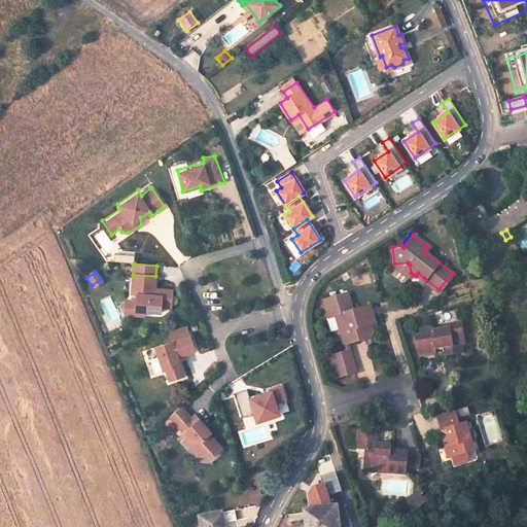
[(416,276),(422,281),(424,278),(418,273),(416,276)]
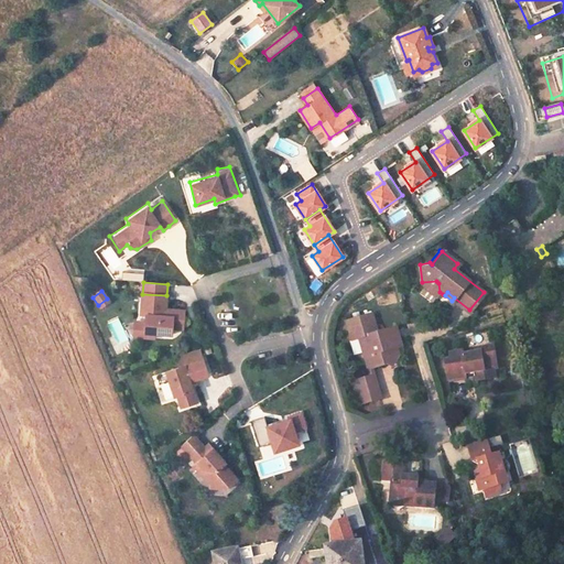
[(166,295),(142,294),(141,314),(145,315),(145,323),(144,333),(154,334),(172,335),(172,328),(173,322),(184,323),(184,311),(173,310),(173,316),(165,316),(165,310),(166,295)]
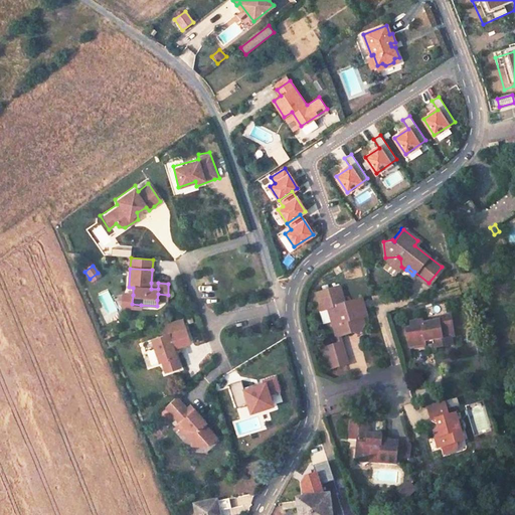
[(337,284),(315,290),(317,299),(322,298),(324,306),(331,305),(333,312),(337,314),(338,320),(334,321),(338,332),(348,329),(353,319),(352,317),(358,315),(364,314),(359,297),(342,301),(337,284)]
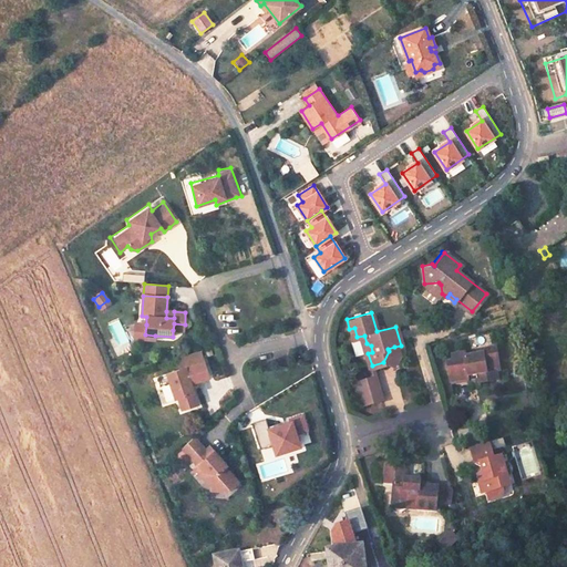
[(145,334),(146,325),(135,323),(134,339),(155,340),(155,336),(145,334)]
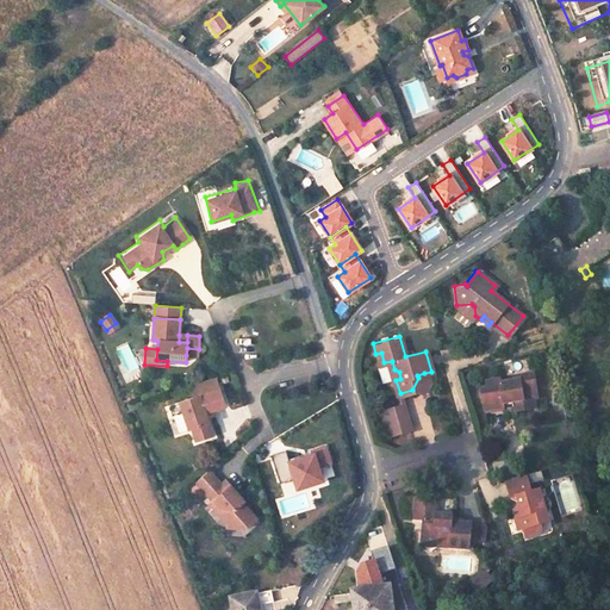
[(396,404),(402,422),(408,421),(400,393),(396,380),(400,379),(399,372),(394,369),(392,361),(384,362),(396,404)]
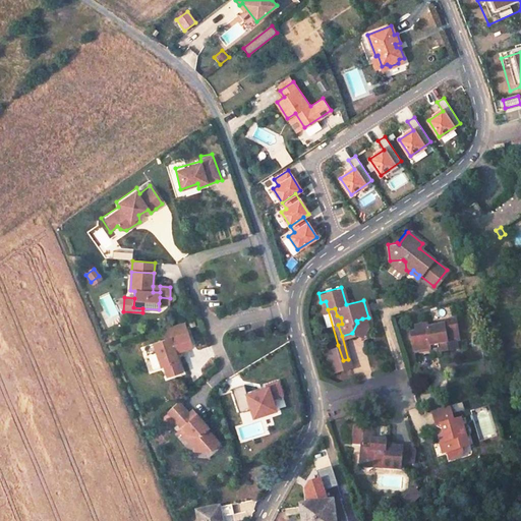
[(437,322),(423,324),(423,322),(413,324),(414,328),(409,330),(413,347),(429,344),(435,343),(435,344),(445,342),(444,338),(456,336),(453,316),(436,320),(437,322)]
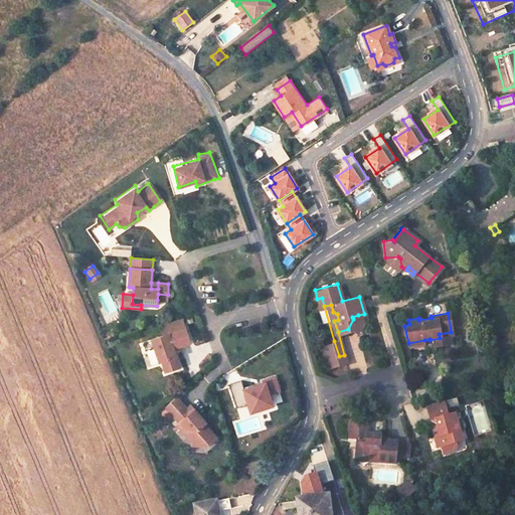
[(353,319),(348,329),(354,333),(360,321),(358,315),(352,317),(353,319)]
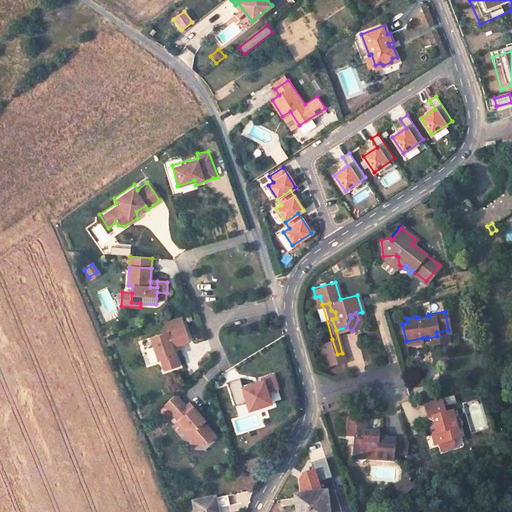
[(187,334),(181,317),(159,324),(163,333),(141,340),(144,349),(154,346),(158,360),(161,359),(164,370),(179,365),(170,340),(187,334)]
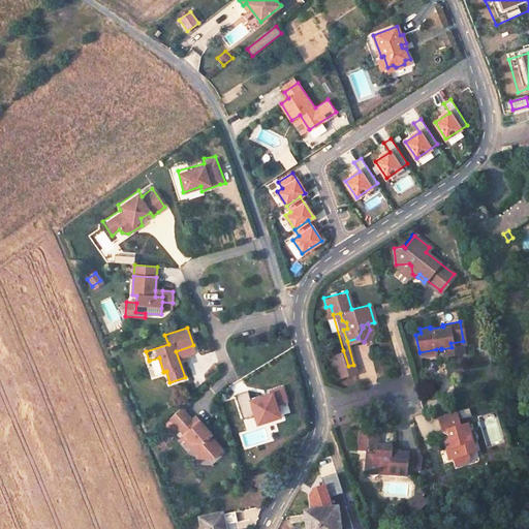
[(442,354),(465,350),(463,341),(450,343),(452,347),(441,349),(442,354)]
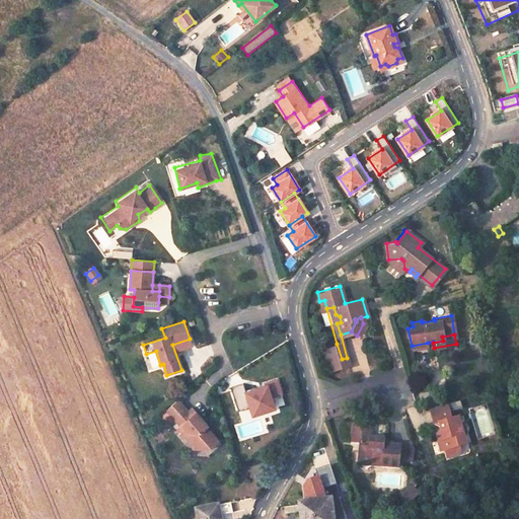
[(324,348),(331,369),(349,364),(347,358),(342,359),(337,344),(324,348)]
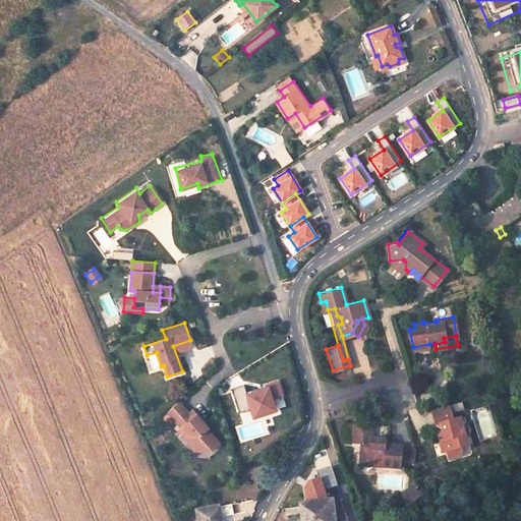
[(244,384),(231,388),(239,412),(251,408),(254,416),(276,409),(272,397),(282,394),(278,381),(265,385),(266,388),(247,393),(246,391),(244,384)]
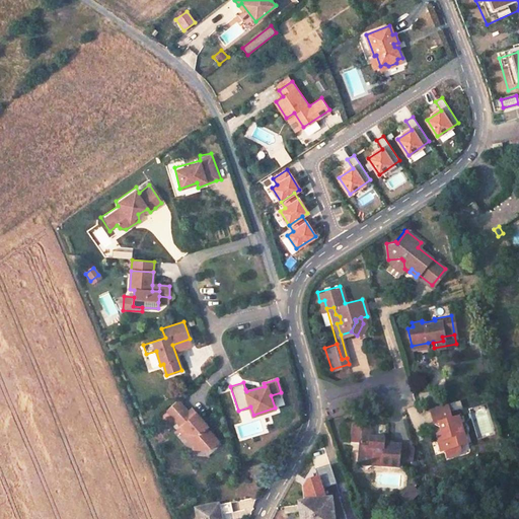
[(265,386),(264,383),(245,389),(246,391),(265,386)]
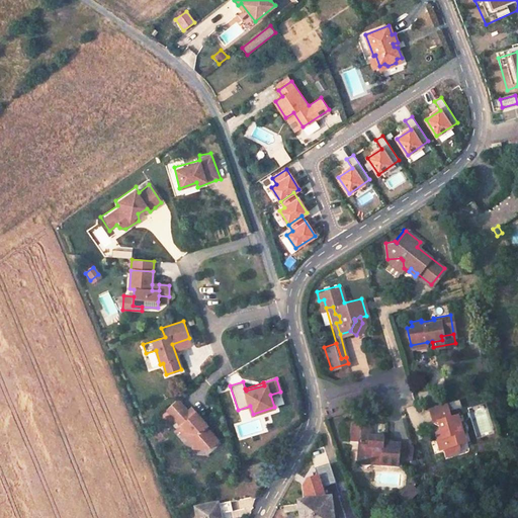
[(187,411),(177,400),(165,410),(180,426),(177,428),(183,435),(187,432),(192,438),(192,445),(191,448),(208,449),(209,440),(213,436),(204,427),(203,428),(199,424),(202,421),(191,408),(187,411)]
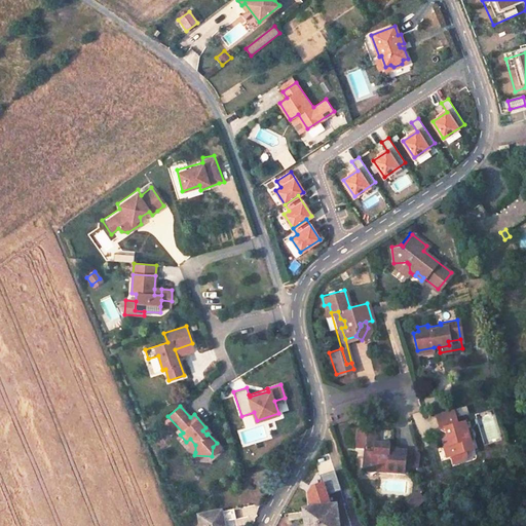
[(443,433),(441,439),(440,439),(441,444),(439,444),(442,455),(446,453),(448,461),(456,459),(460,453),(459,450),(465,448),(466,448),(463,438),(460,429),(458,422),(452,424),(448,408),(433,413),(438,428),(443,433)]
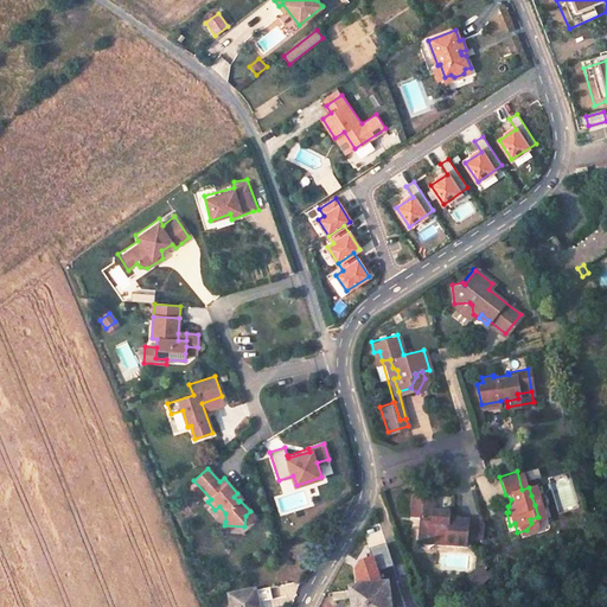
[(280,513),(308,503),(302,489),(275,499),(280,513)]
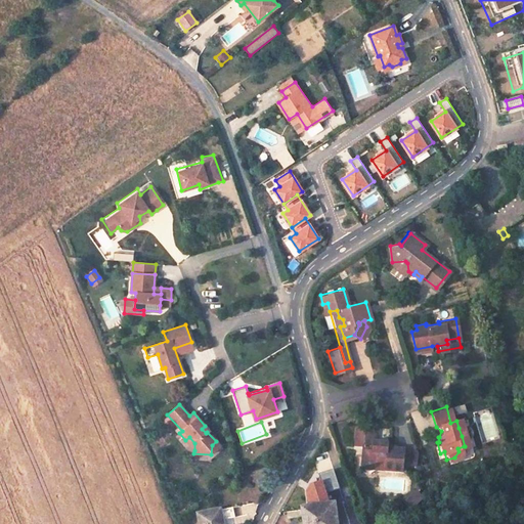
[(375,432),(356,431),(355,449),(362,450),(361,467),(373,467),(373,470),(386,470),(386,472),(401,473),(402,465),(402,453),(403,451),(383,450),(383,445),(374,445),(375,432)]
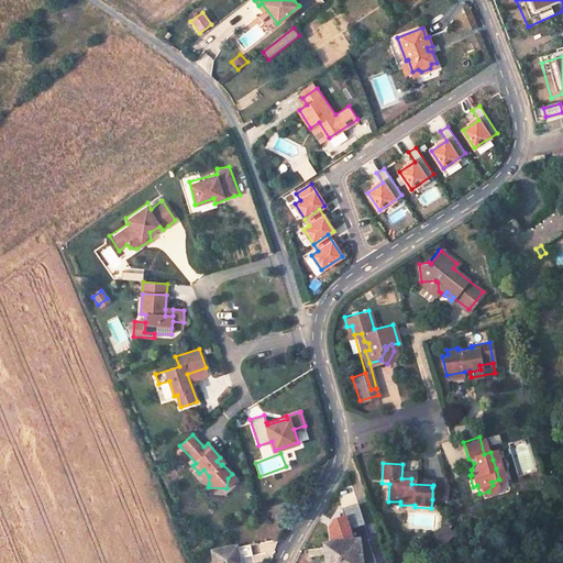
[(203,470),(199,473),(209,484),(209,476),(203,470)]
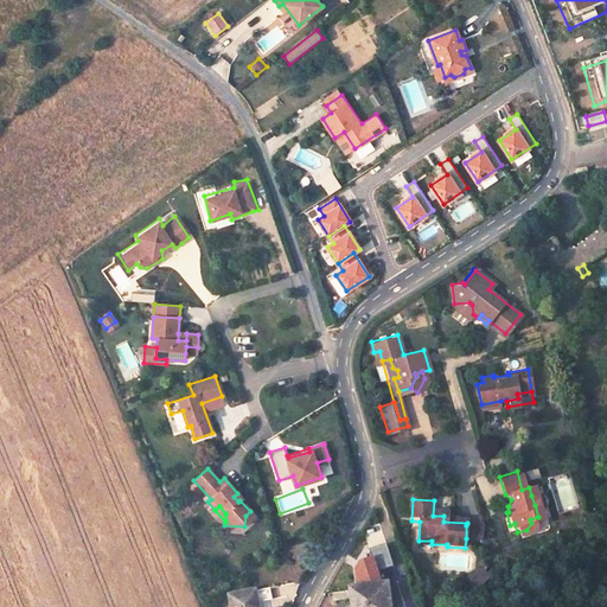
[(255,517),(250,511),(246,516),(244,526),(255,517)]
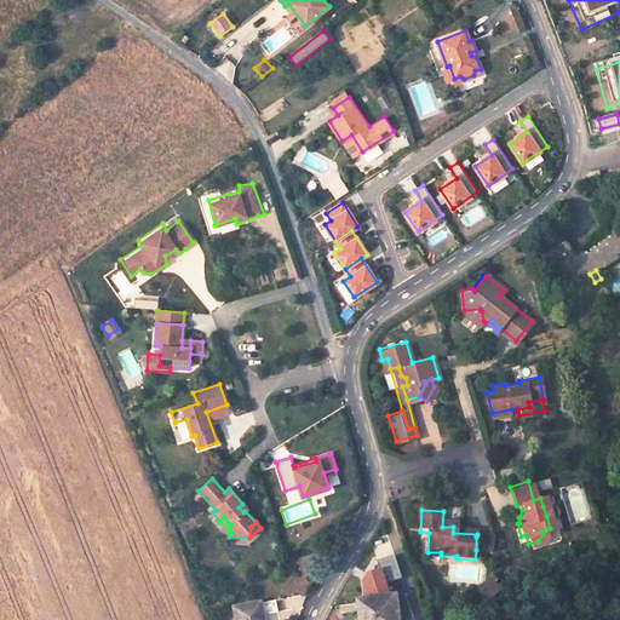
[(476,537),(476,550),(492,551),(492,537),(476,537)]
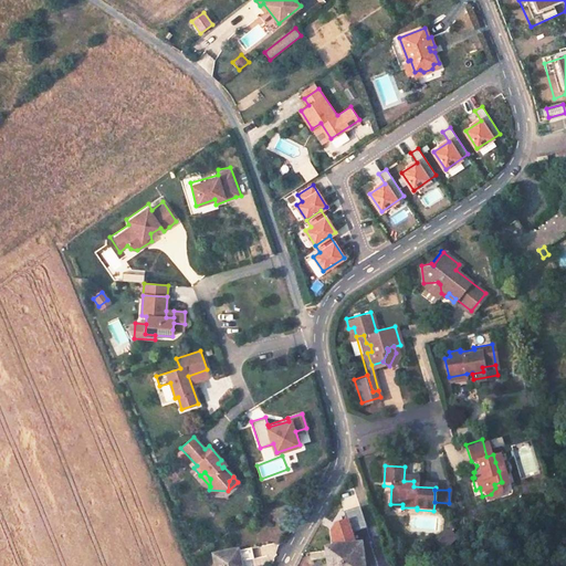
[(447,530),(433,541),(440,548),(453,537),(447,530)]
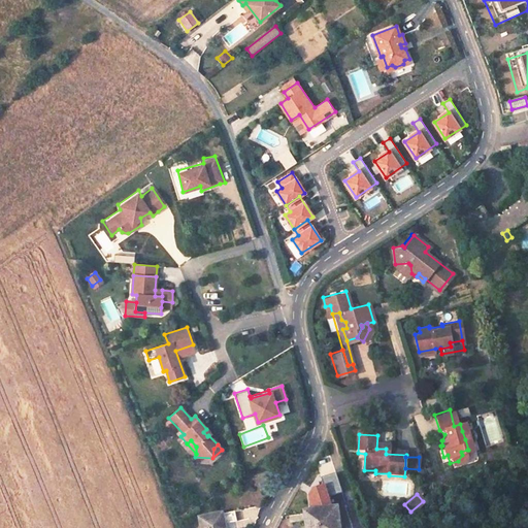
[(337,527),(335,508),(305,512),(307,527),(337,527)]
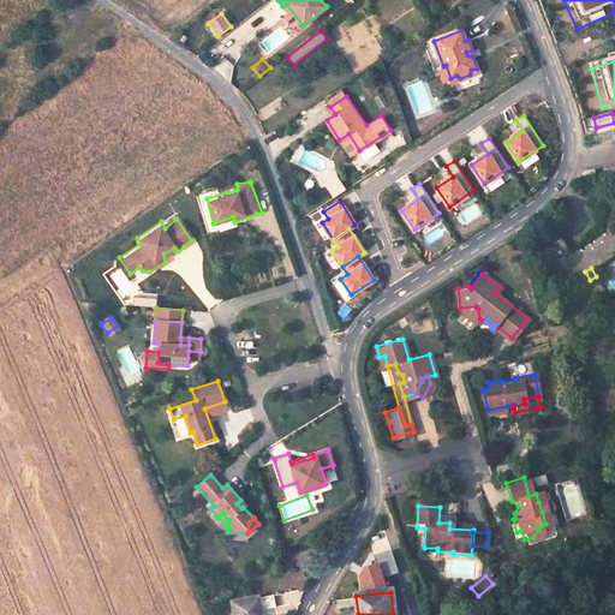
[(276,607),(274,596),(233,603),(234,614),(261,614),(260,610),(276,607)]
